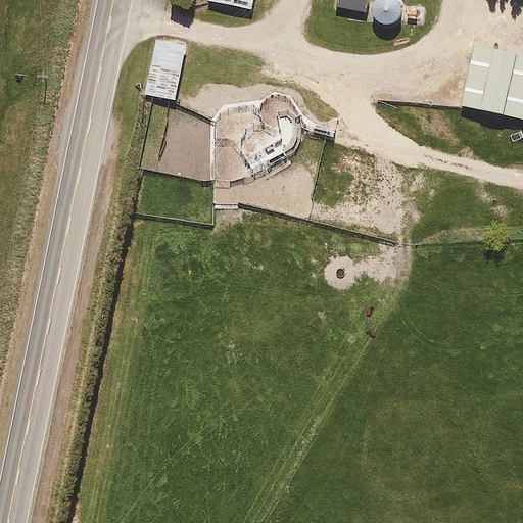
[(208,0),(251,9),(253,0),(208,0)]
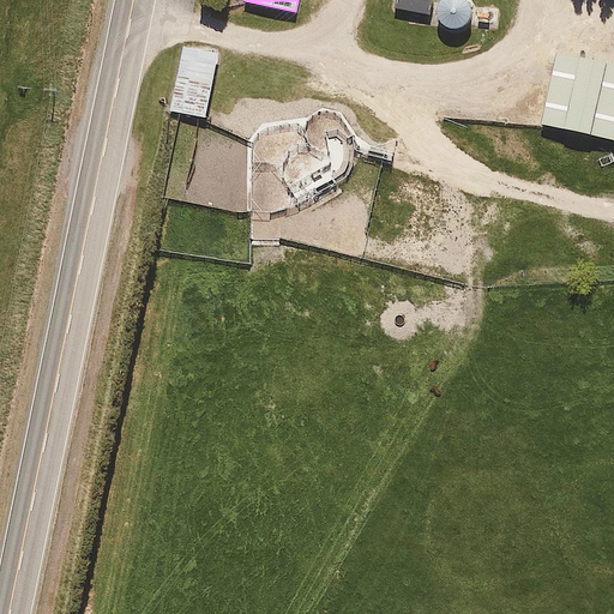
[(443,0),(441,1),(438,12),(441,23),(449,28),(453,29),(459,29),(467,24),(471,13),(468,2),(464,0),(443,0)]
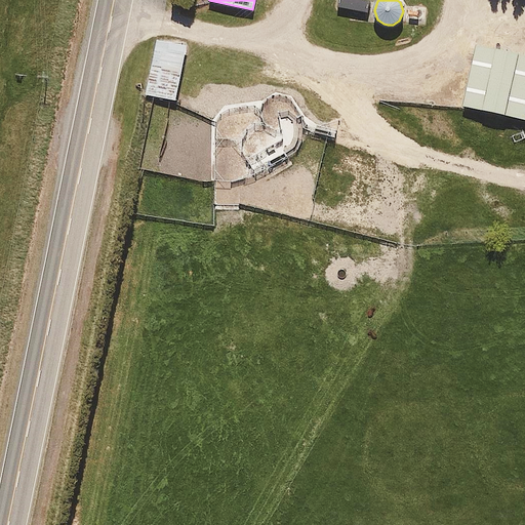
[(187,45),(155,40),(146,97),(177,103),(187,45)]
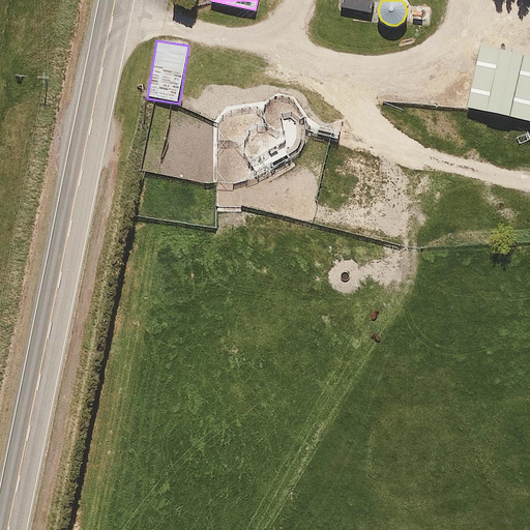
[(339,100),(270,88),(263,125),(331,138),(339,100)]
